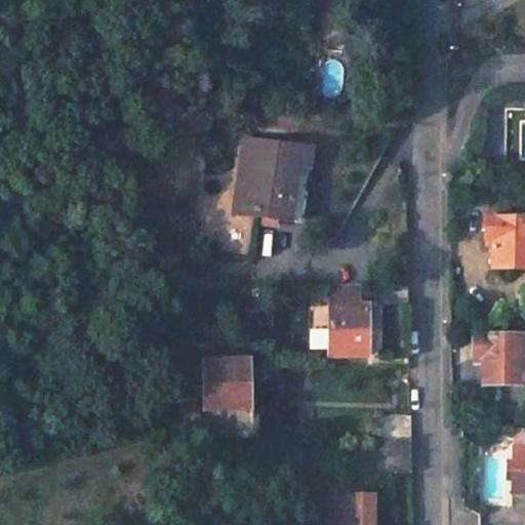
[(312,148),(244,138),(235,205),(259,209),(257,217),(289,221),(297,167),(308,169),(312,148)]
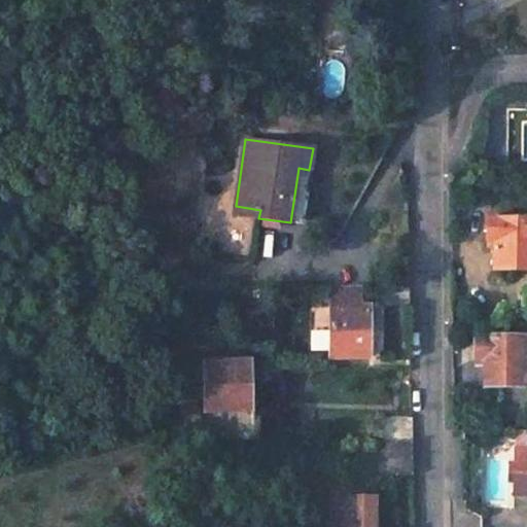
[(309,170),(299,168),(290,222),(302,224),(309,170)]
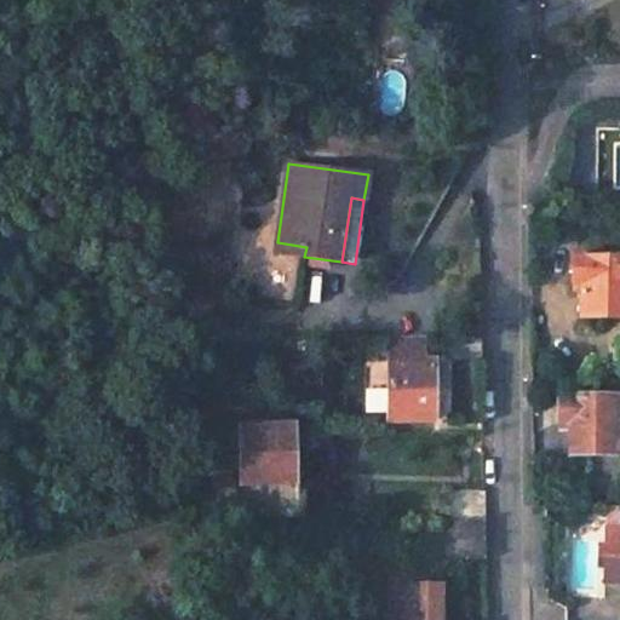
[(306,247),(277,242),(276,253),(304,257),(306,247)]
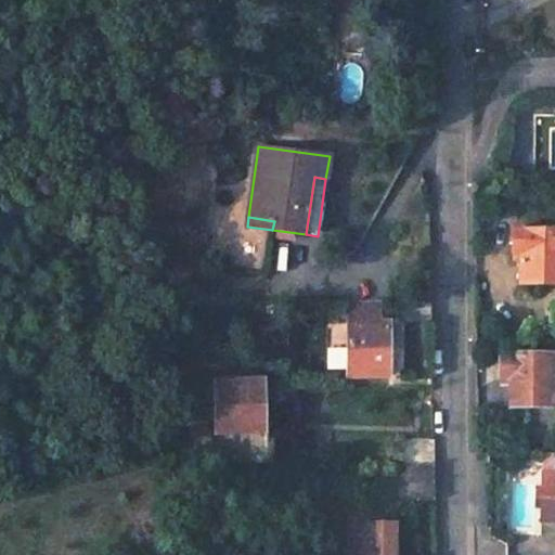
[(518,254),(518,284),(554,284),(554,232),(512,232),(511,254),(518,254)]
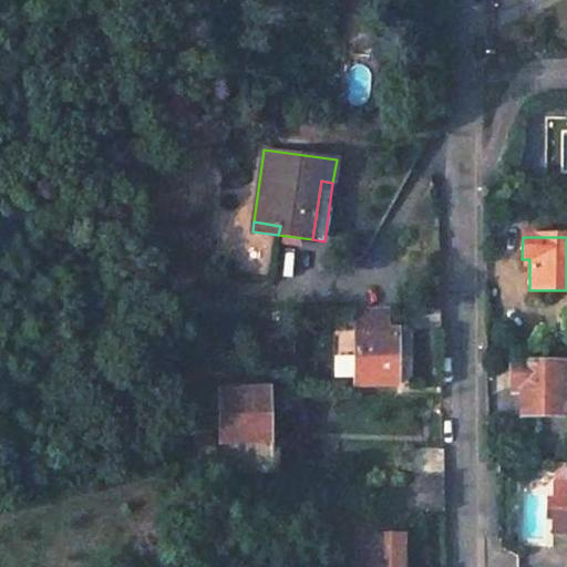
[(440,307),(403,308),(404,329),(441,329),(440,307)]
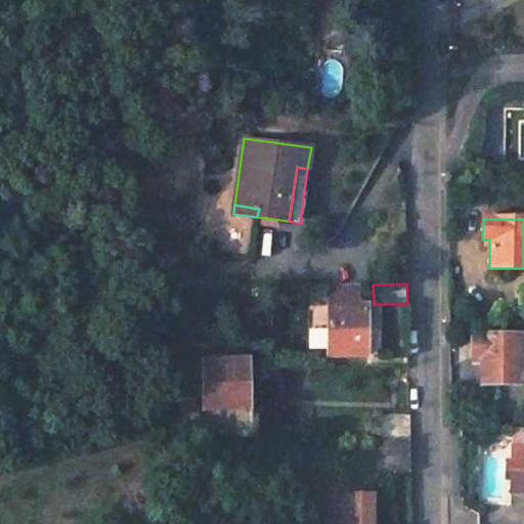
[(365,305),(328,305),(328,353),(365,354),(365,305)]
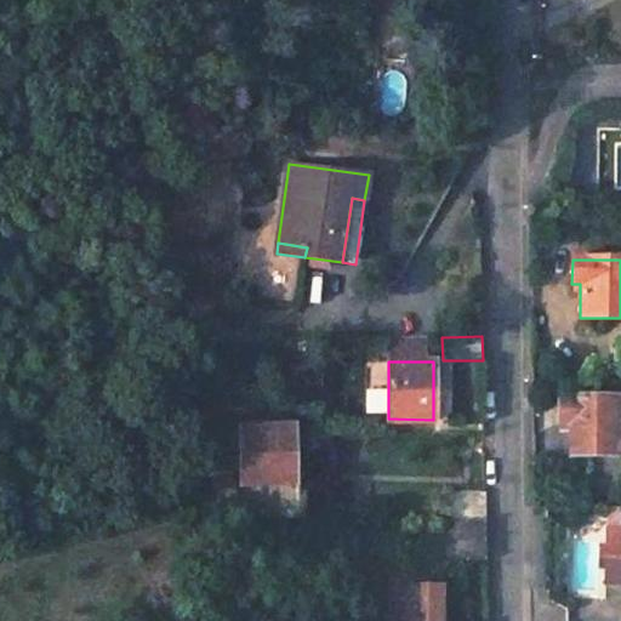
[(362,388),(363,412),(380,411),(379,387),(362,388)]
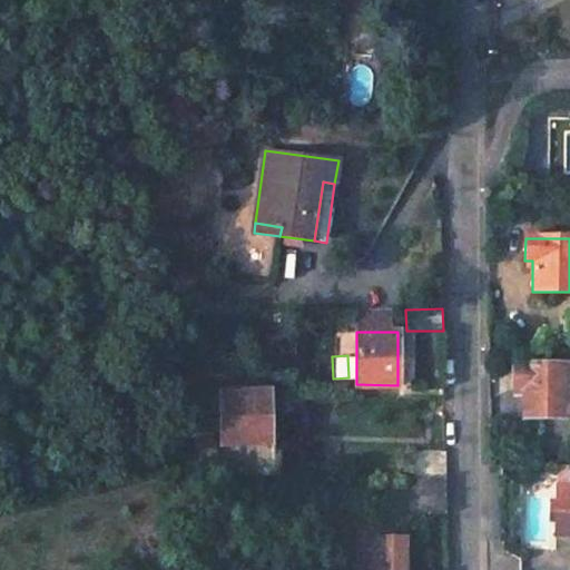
[(523,389),(522,419),(566,419),(566,364),(513,363),(512,387),(523,389)]
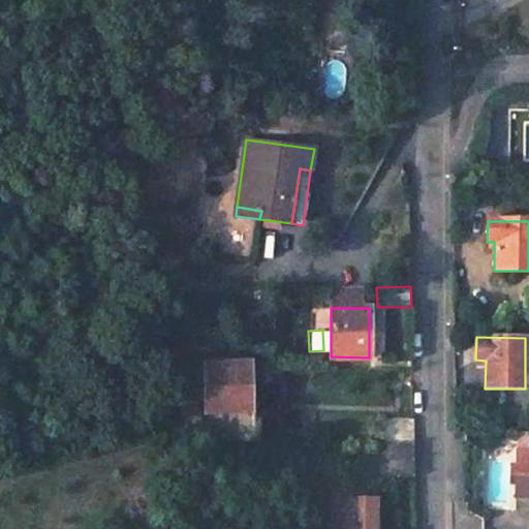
[(250,361),(208,362),(209,390),(205,390),(205,406),(209,406),(209,411),(252,409),(250,361)]
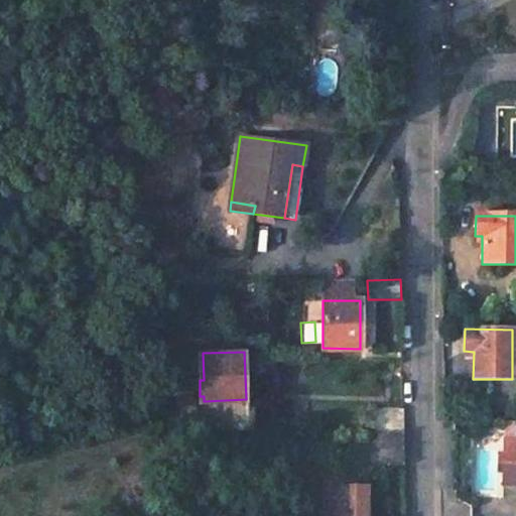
[(196,383),(181,383),(182,391),(196,391),(196,383)]
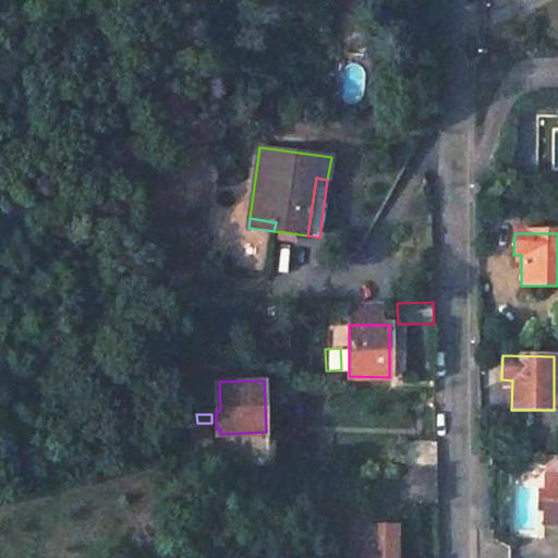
[(211,423),(197,423),(198,459),(211,459),(211,423)]
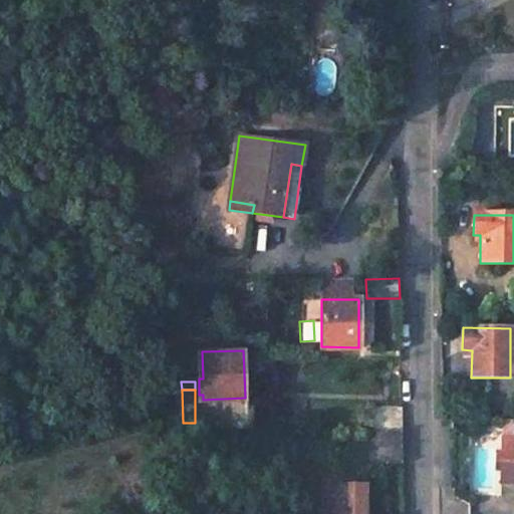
[(402,406),(370,406),(370,430),(403,430),(402,406)]
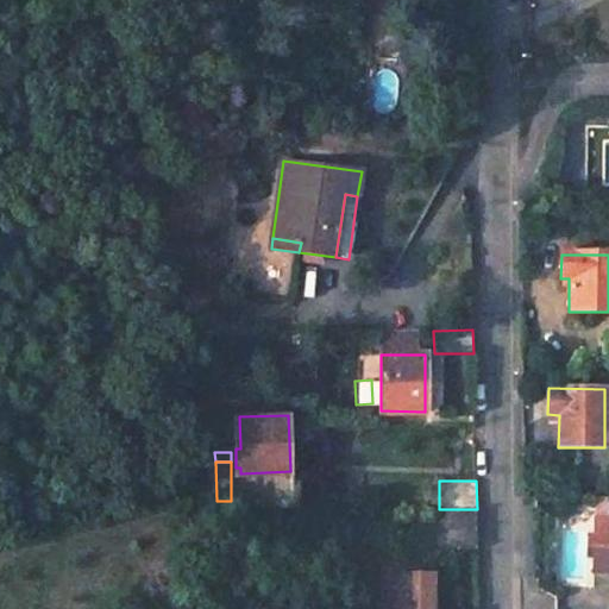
[(439,509),(432,509),(432,546),(477,546),(477,509),(439,509)]
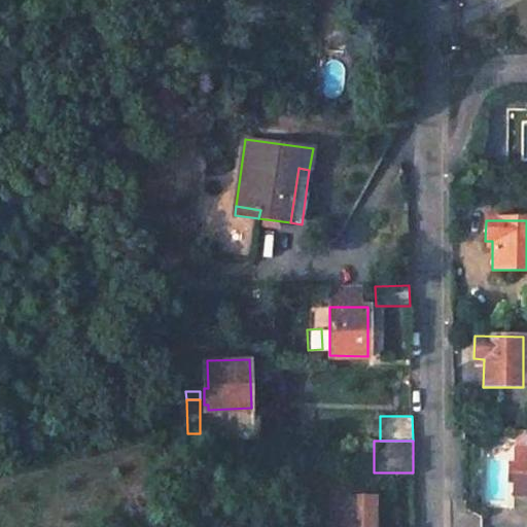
[(512,449),(511,491),(524,492),(525,449),(512,449)]
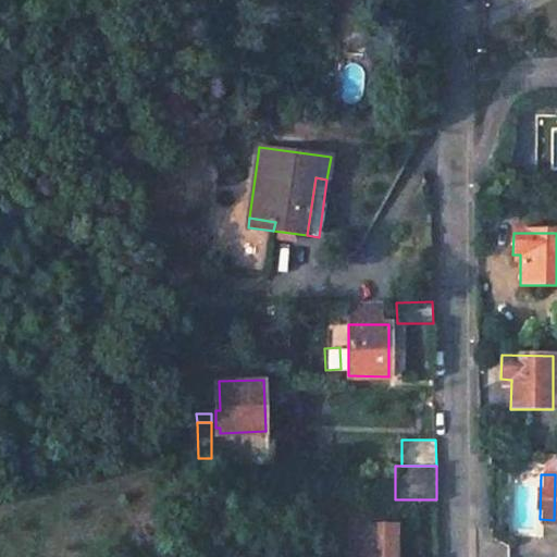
[(396,556),(396,525),(349,525),(349,556),(396,556)]
